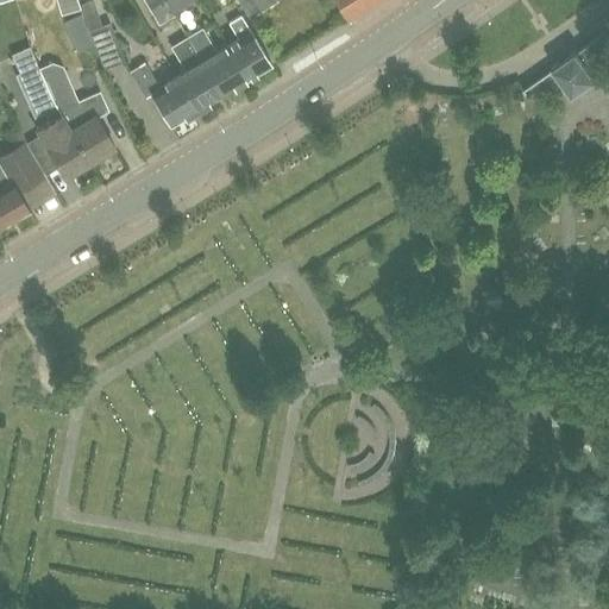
[(81,8),(77,0),(56,0),(62,14),(81,8)]
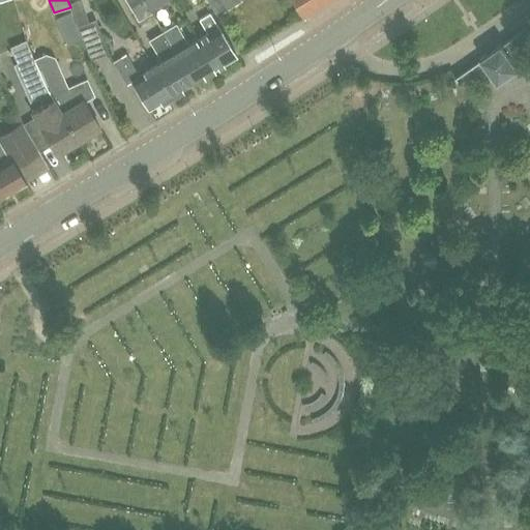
[(124,0),(138,21),(150,12),(142,0),(124,0)]
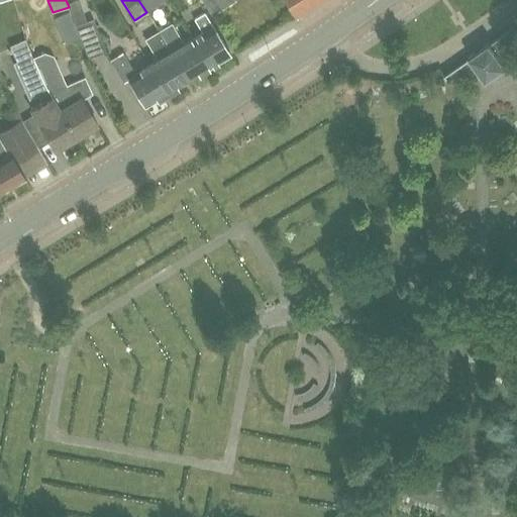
[(138,0),(146,12),(167,0),(138,0)]
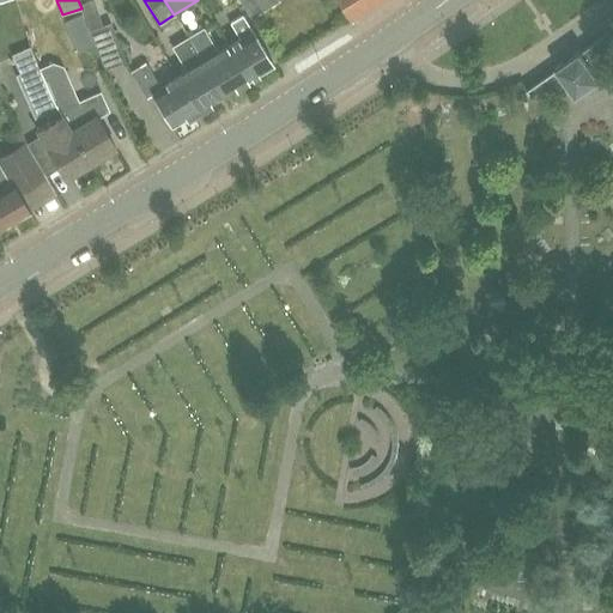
[(278,0),(249,0),(243,5),(250,18),(278,0)]
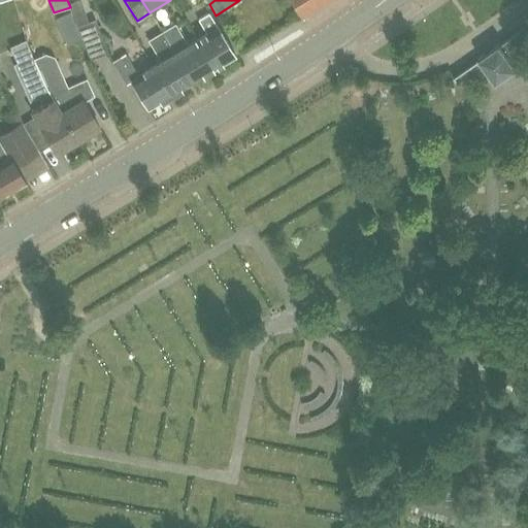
[(290,0),(300,15),(324,0),(290,0)]
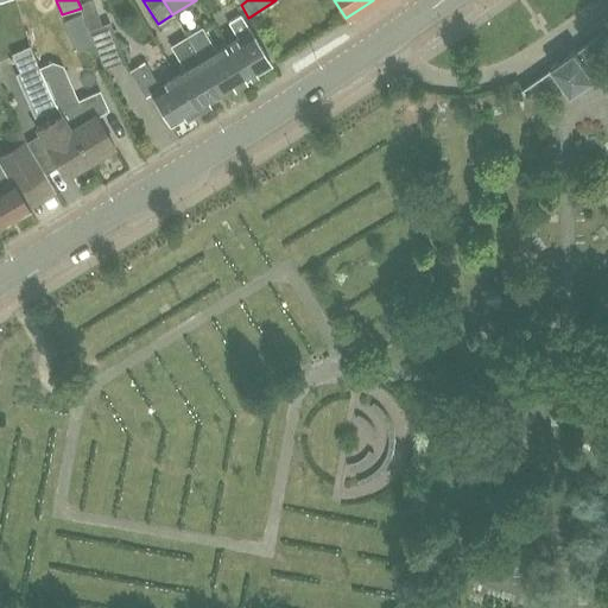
[(236,39),(225,46),(245,80),(271,64),(251,32),(249,32),(238,13),(226,20),(236,39)]
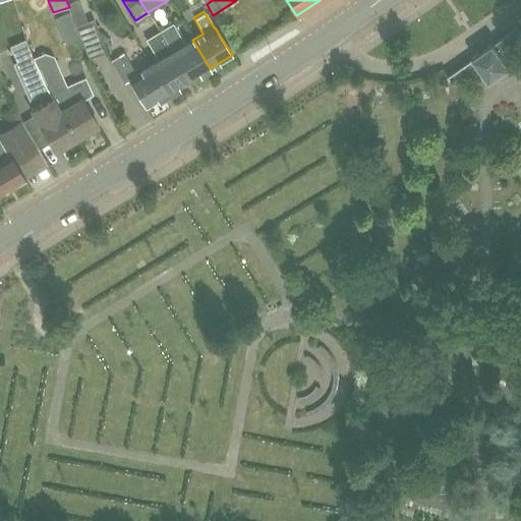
[(87,20),(77,24),(89,58),(105,52),(93,18),(87,20)]
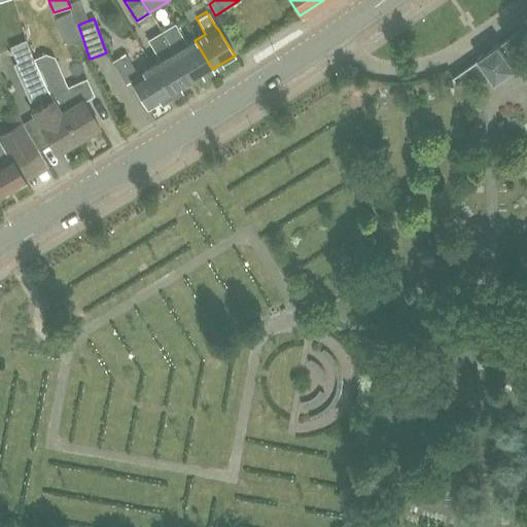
[(212,69),(195,40),(187,45),(174,25),(161,33),(190,82),(212,69)]
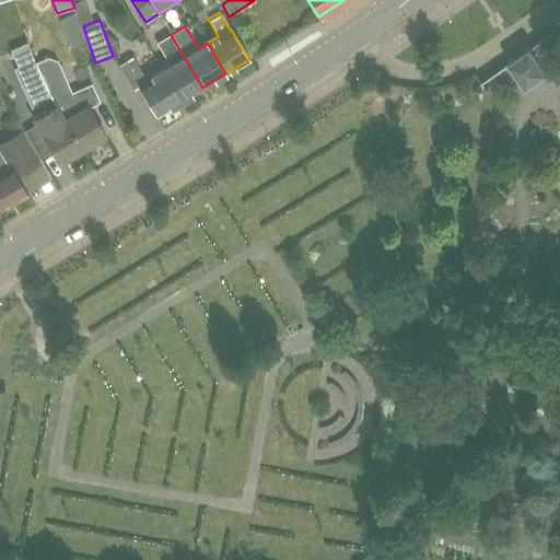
[(508,65),(509,63),(524,85),(523,86),(525,90),(550,72),(549,70),(559,62),(559,31),(558,27),(533,45),(532,46),(531,44),(505,61),(508,63),(508,65)]
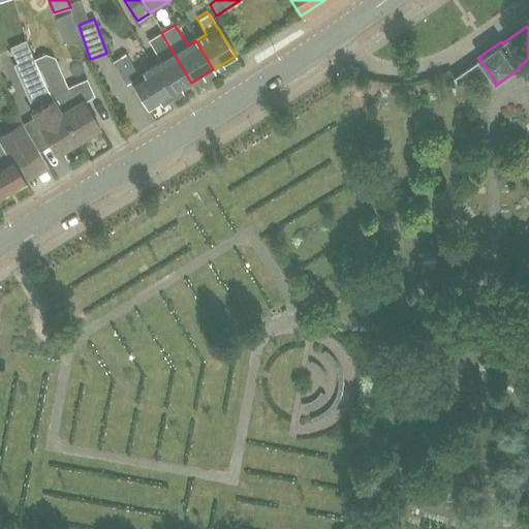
[(191,83),(161,33),(149,40),(161,62),(153,67),(170,95),(191,83)]
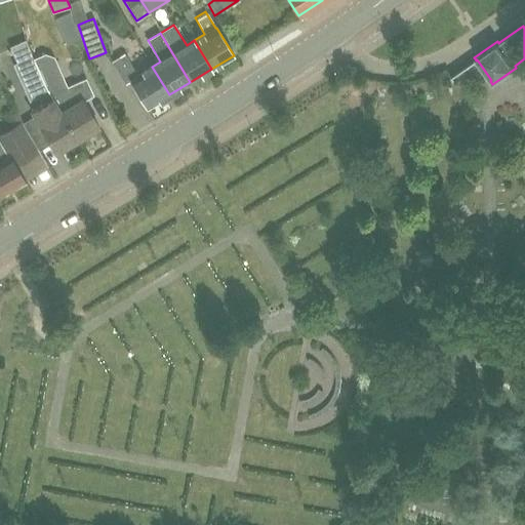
[(148,108),(169,94),(152,67),(137,75),(125,53),(112,62),(125,83),(130,80),(148,108)]
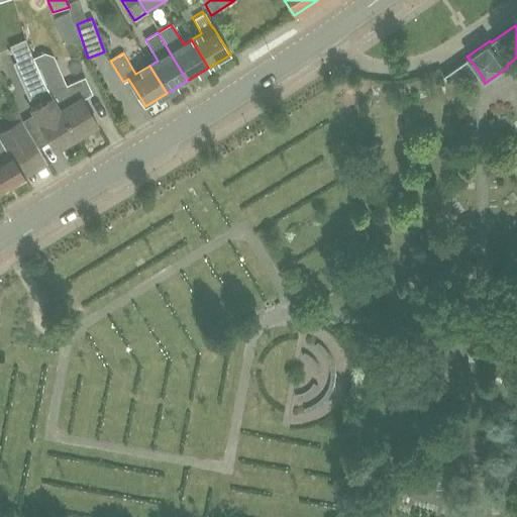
[(90,93),(84,79),(65,87),(52,57),(44,54),(33,59),(44,85),(76,137),(81,134),(82,137),(94,130),(92,127),(97,124),(81,98),(90,93)]
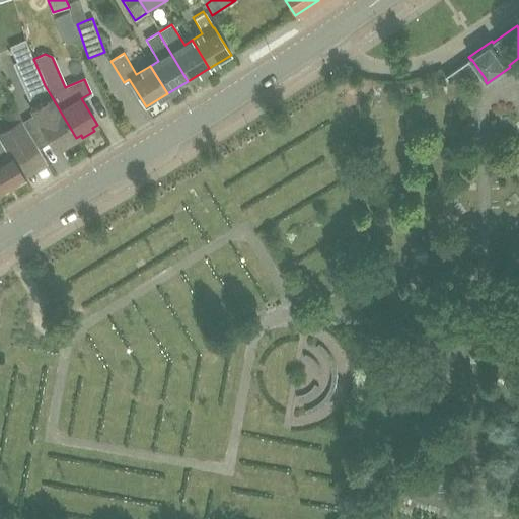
[(30,109),(56,150),(76,138),(45,85),(33,59),(31,55),(16,62),(33,100),(43,96),(45,100),(30,109)]
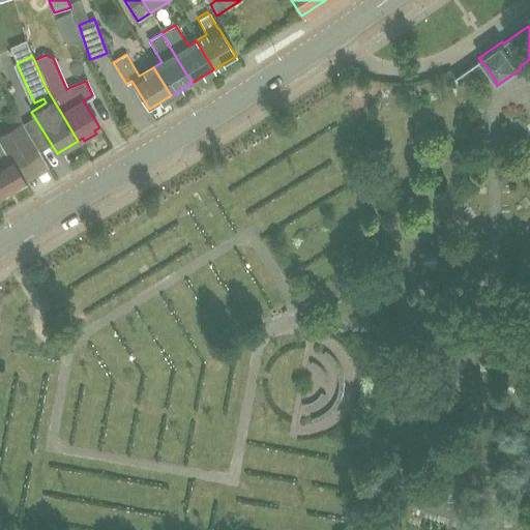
[(0,200),(26,184),(16,167),(38,153),(21,123),(3,134),(8,142),(1,146),(8,158),(0,164),(0,200)]
